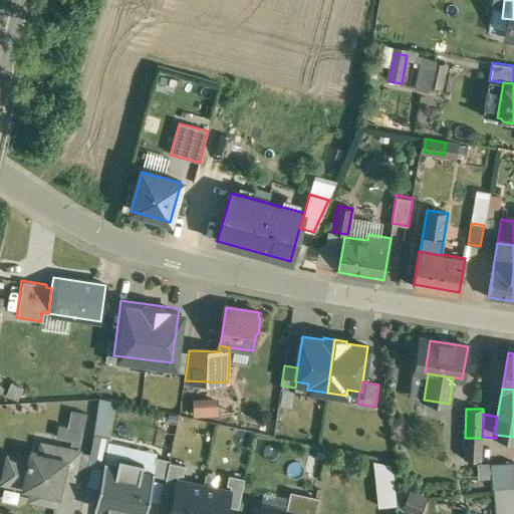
[(482,438),(465,438),(464,458),(481,458),(482,438)]
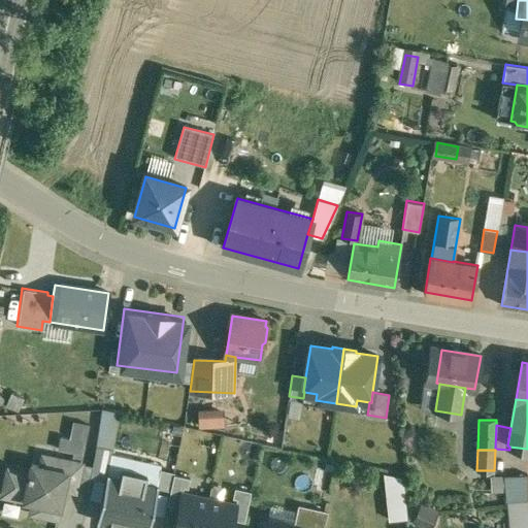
[(80,464),(43,456),(41,466),(32,465),(30,473),(8,469),(3,495),(33,501),(31,513),(57,518),(63,489),(76,491),(80,464)]
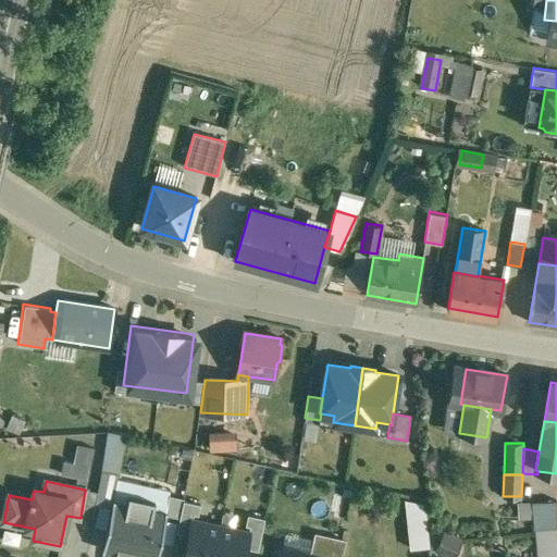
[(98,493),(85,490),(81,518),(94,521),(98,493)]
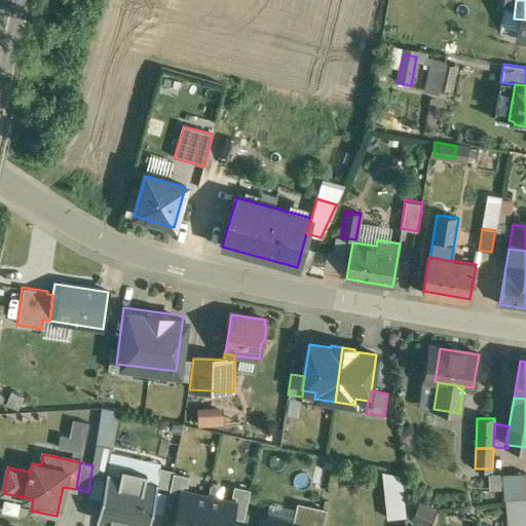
[(155,463),(151,482),(156,483),(166,486),(171,466),(155,463)]
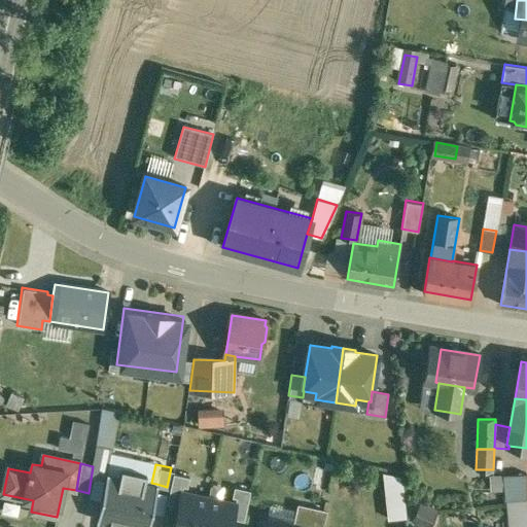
[(151,483),(105,473),(96,520),(129,526),(146,526),(156,484),(151,483)]
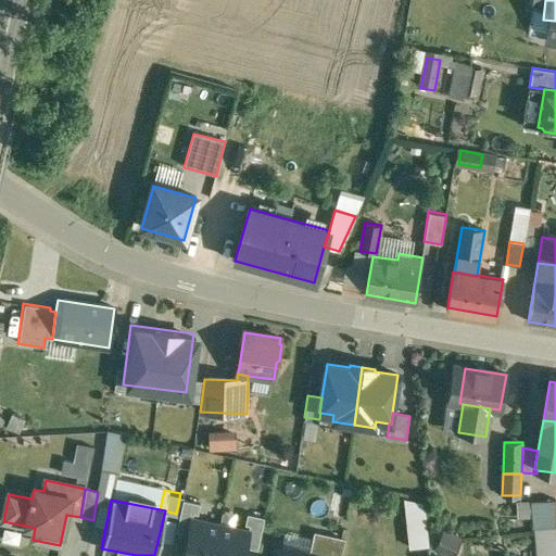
[(192,519),(184,555),(213,555),(219,526),(192,519)]
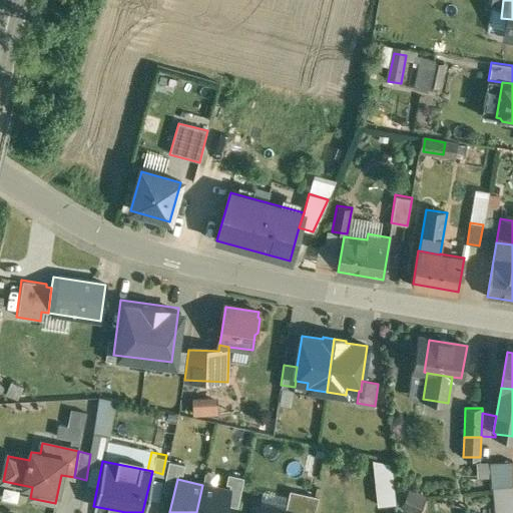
[(223,512),(228,490),(202,485),(196,512),(223,512)]
